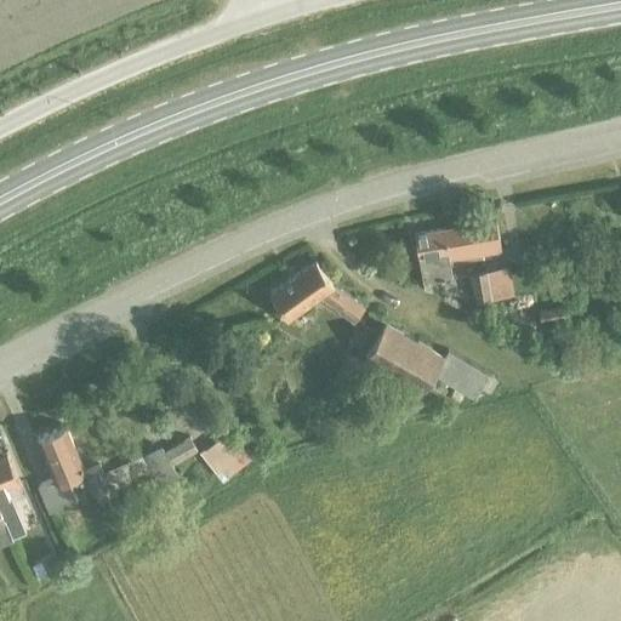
[(450,258),(501,250),(496,220),(415,233),(425,290),(432,294),(431,280),(453,277),(450,258)]
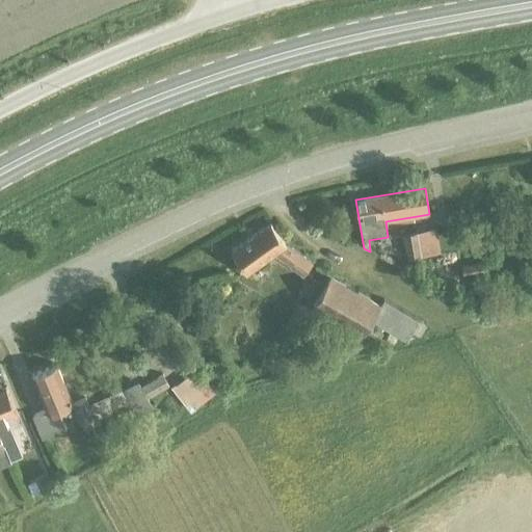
[(303,275),(312,265),(286,246),(270,224),(231,253),(246,273),(274,254),(303,275)]
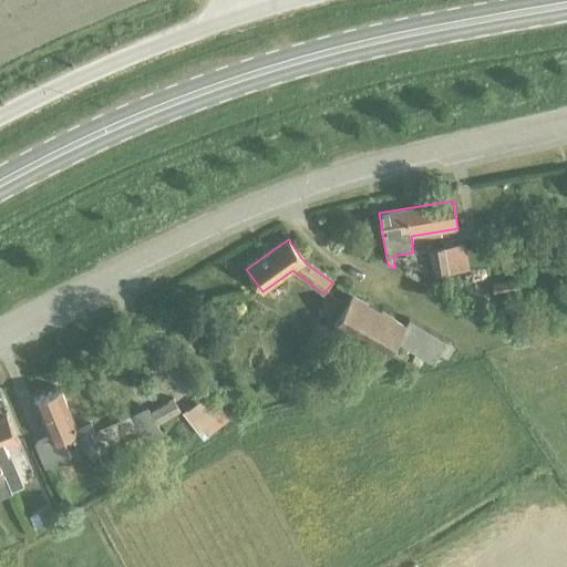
[(433,259),(436,277),(450,275),(445,248),(431,250),(433,259)]
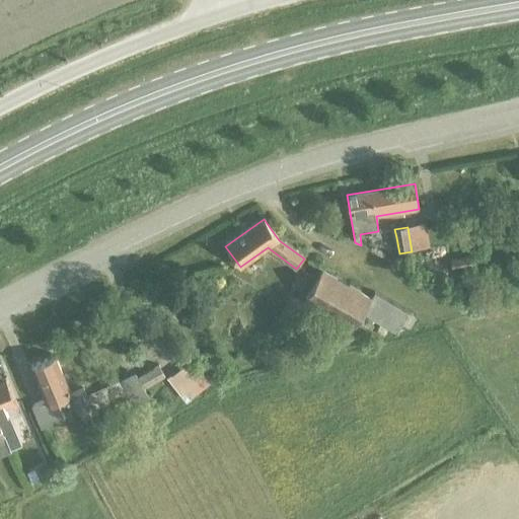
[(452,260),(453,269),(477,265),(475,255),(452,260)]
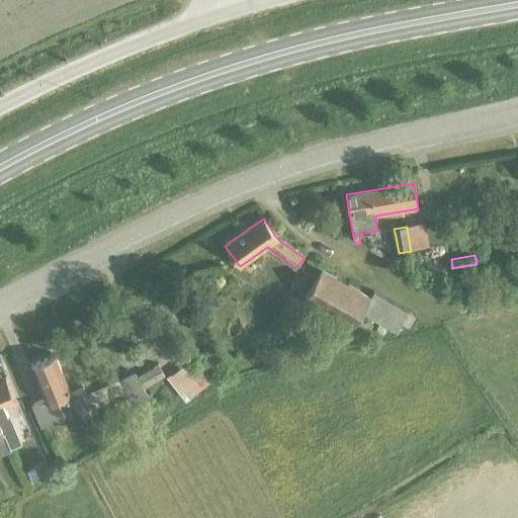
[(396,334),(409,314),(373,292),(369,298),(322,270),(305,298),(353,327),(360,314),(378,324),(386,329),(396,334)]
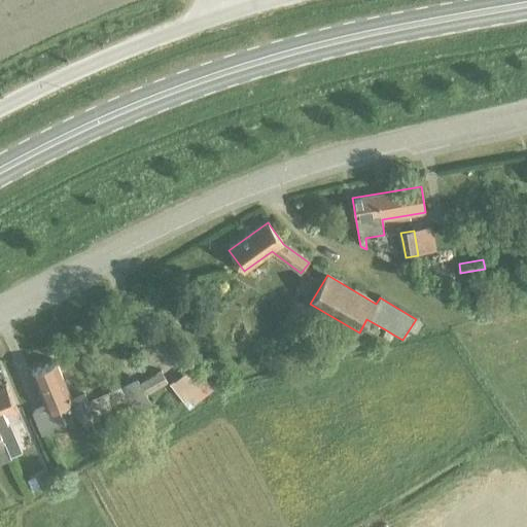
[(295,331),(308,309),(294,302),(282,325),(295,331)]
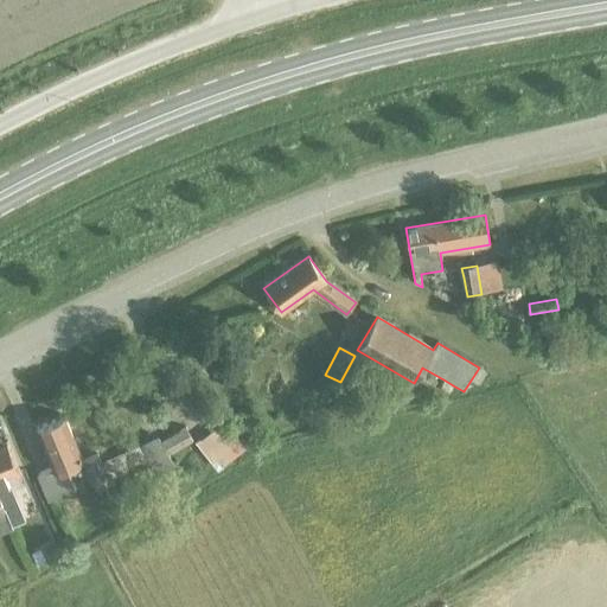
[(422,372),(416,381),(432,389),(436,381),(422,372)]
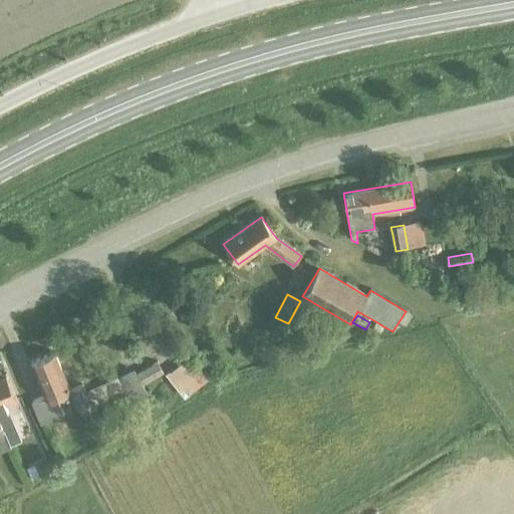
[(375,321),(371,328),(379,332),(383,326),(375,321)]
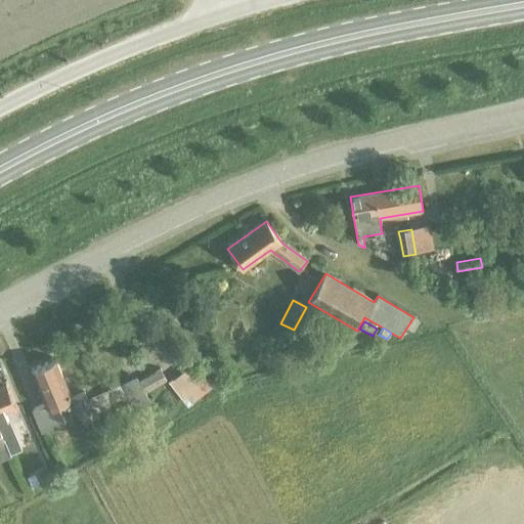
[(71,398),(71,397),(54,359),(31,369),(46,404),(32,410),(41,433),(64,424),(56,404),(71,398)]
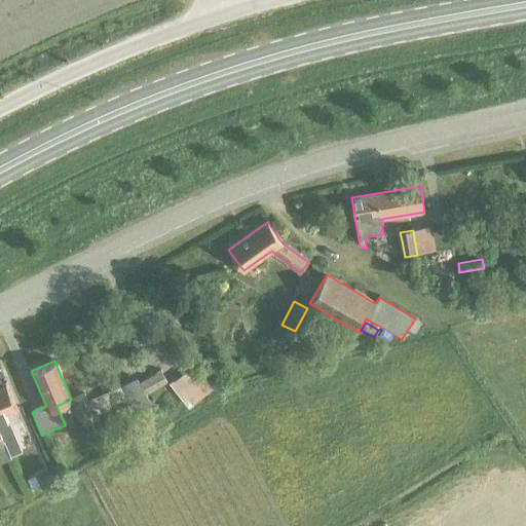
[(160,371),(141,382),(147,395),(167,382),(160,371)]
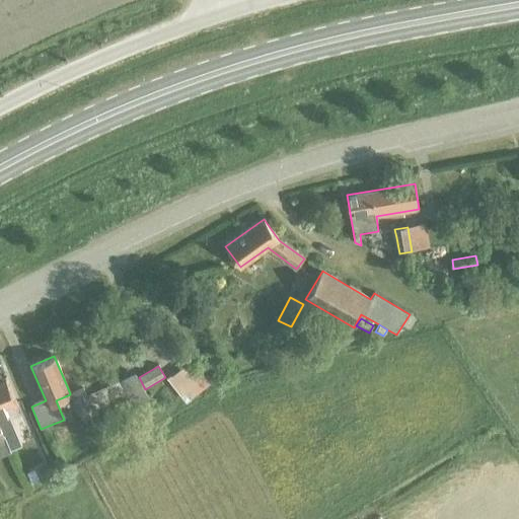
[(0,427),(2,432),(7,443),(9,447),(19,443),(4,408),(17,402),(7,378),(3,380),(2,376),(0,376),(0,427)]
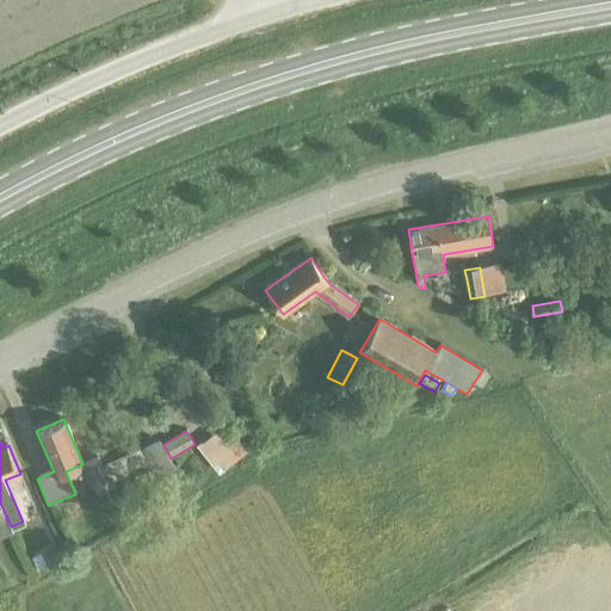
[(82,463),(82,464),(92,487),(106,481),(97,458),(82,463)]
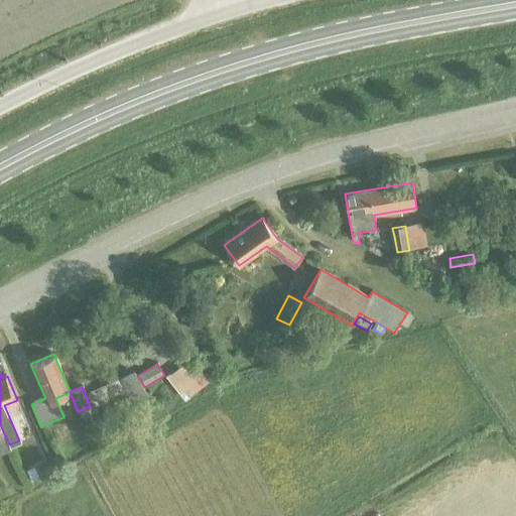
[(105,414),(132,403),(128,394),(101,405),(105,414)]
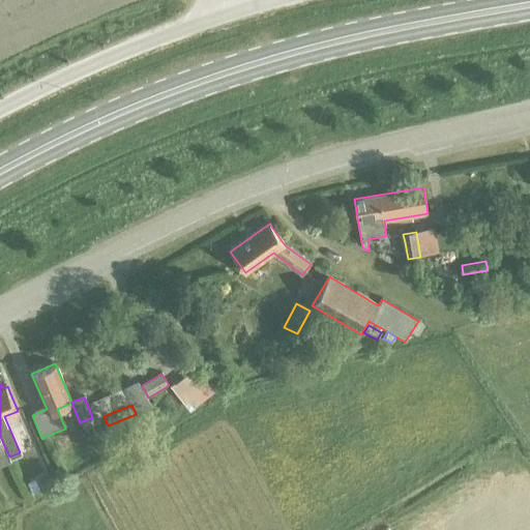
[(2,441),(0,436),(0,464),(10,460),(9,457),(7,452),(2,441)]
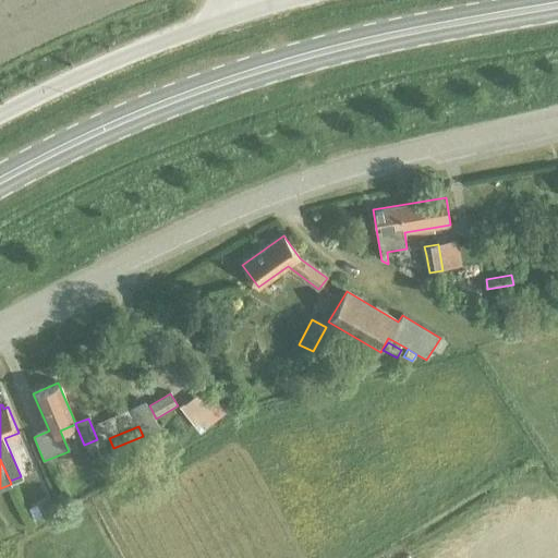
[(35,502),(27,507),(33,518),(40,513),(35,502)]
